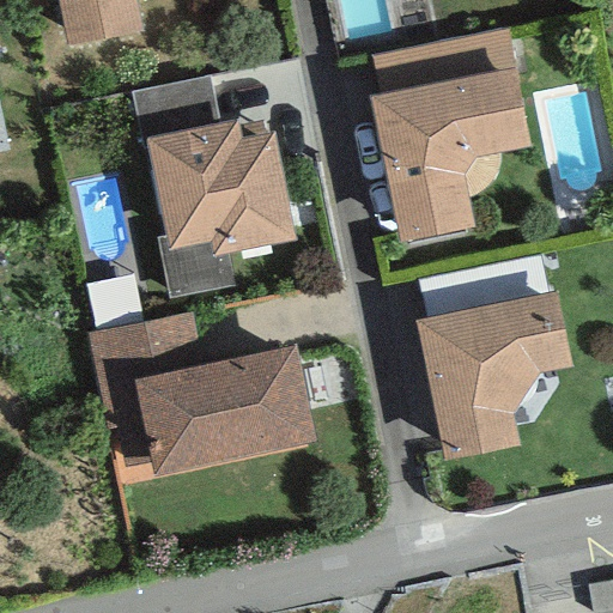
[(56,0),(67,47),(141,31),(134,0),(56,0)]
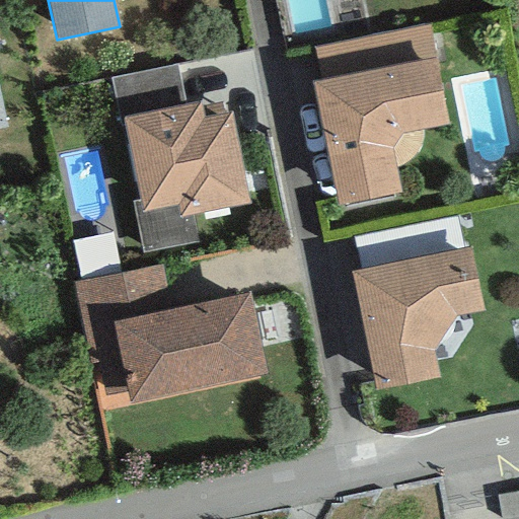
[(315,48),(321,81),(436,59),(429,25),(315,48)]
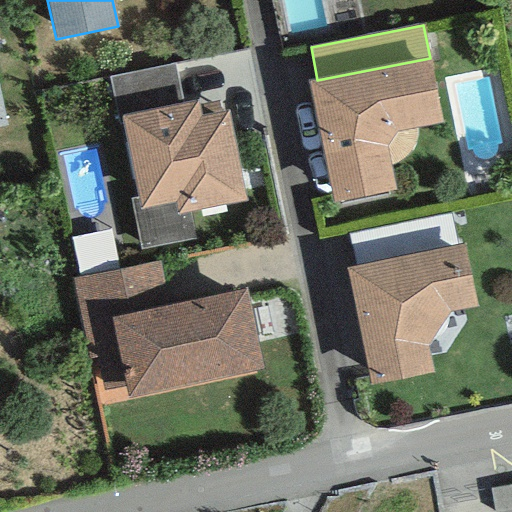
[(317,80),(309,81),(334,205),(395,190),(386,149),(396,132),(441,122),(430,58),(317,80)]
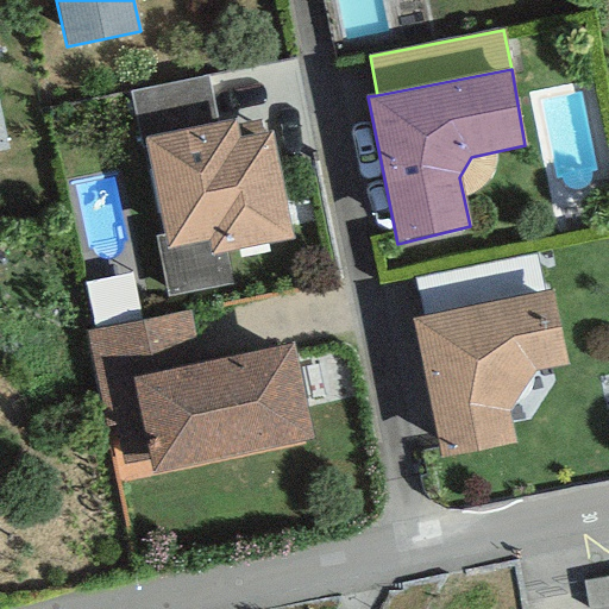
[(138,139),(144,138),(217,124),(208,77),(130,92),(138,139)]
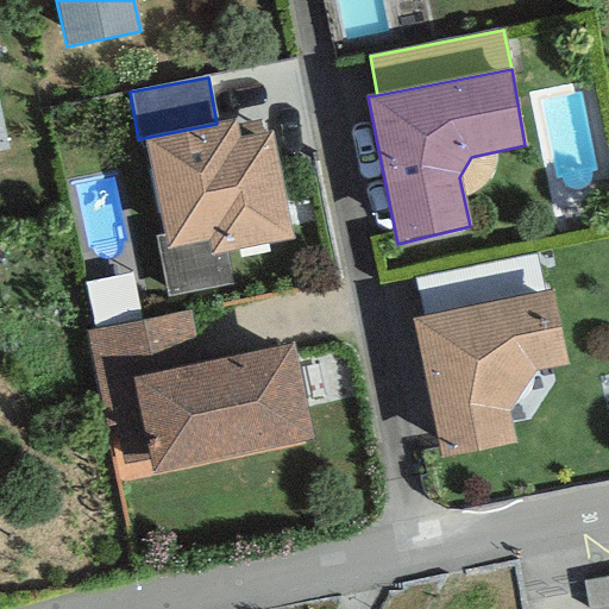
[(217,124),(144,138),(164,237),(155,239),(165,296),(230,283),(224,256),(293,243),(270,131),(239,138),(236,120),(217,124)]
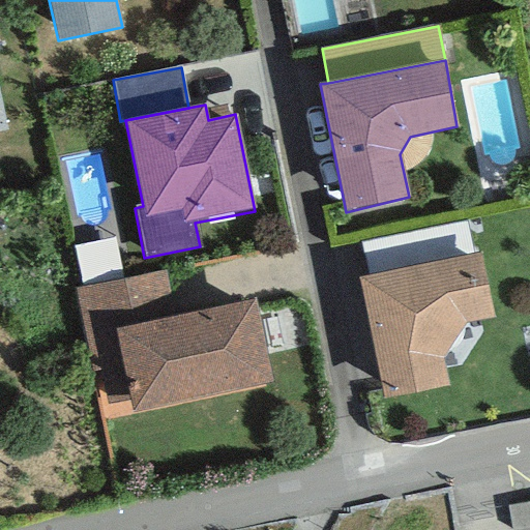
[(481,252),(475,217),(373,237),(380,271),(481,252)]
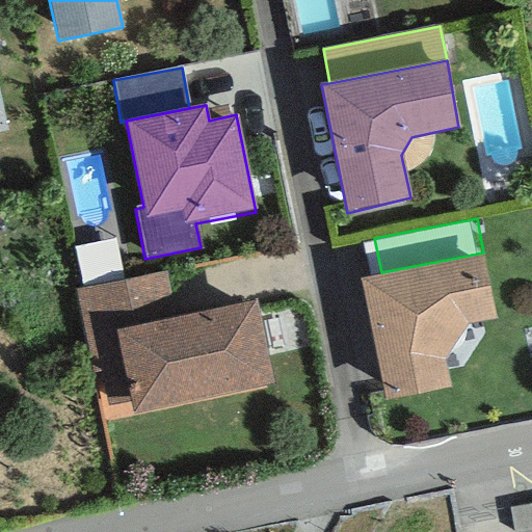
[(483,255),(358,278),(380,400),(448,387),(444,362),(468,322),(495,316),(483,255)]
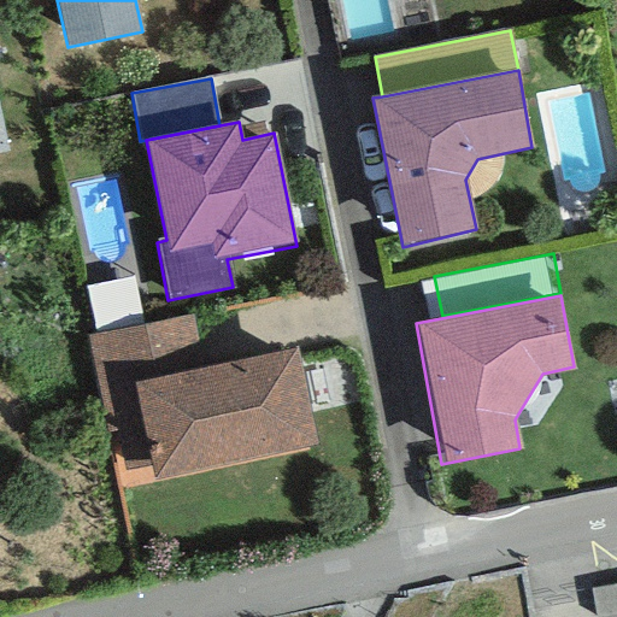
[(192,316),(88,336),(103,410),(113,409),(125,469),(152,463),(154,480),(316,447),(297,352),(203,370),(192,316)]
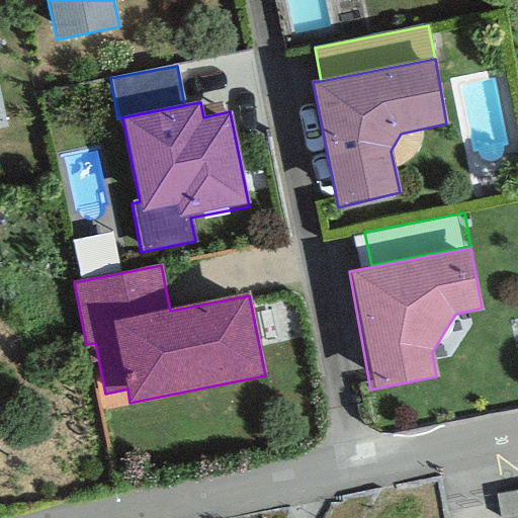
[(517,479),(500,483),(505,509),(517,506),(517,479)]
